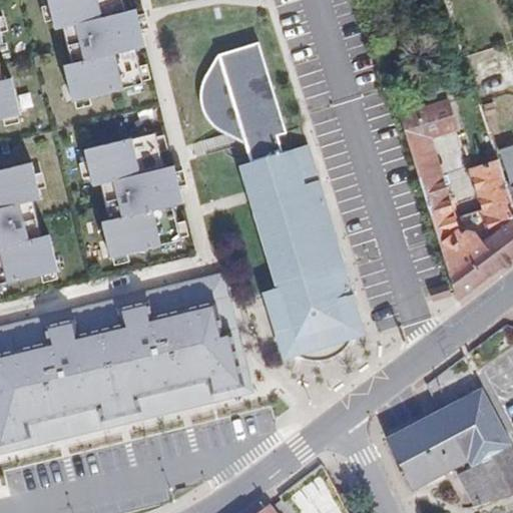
[(64,65),(73,102),(144,85),(135,50),(145,47),(136,9),(126,12),(123,0),(47,0),(55,30),(63,28),(71,64),(64,65)]
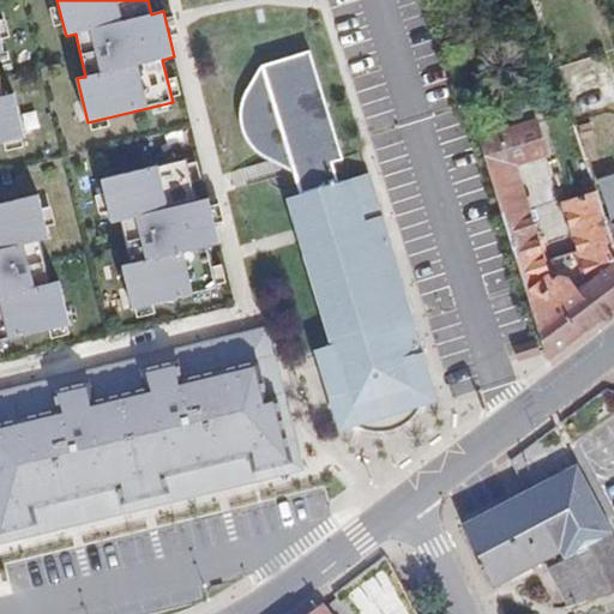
[(0,143),(24,138),(14,94),(5,96),(0,76),(0,52),(4,50),(0,36),(0,143)]
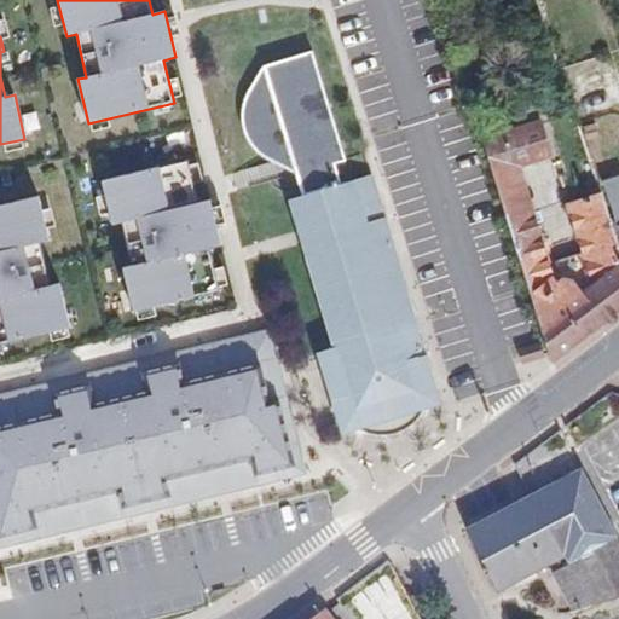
[(365,213),(381,208),(371,177),(341,185),(335,165),(346,162),(314,52),(265,67),(268,81),(265,85),(259,91),(254,98),(250,109),(250,117),(252,127),(255,134),(264,146),(276,154),(287,157),(295,157),(296,163),(306,196),(293,200),(305,238),(339,350),(329,352),(331,358),(333,358),(337,375),(336,376),(339,382),(341,381),(347,398),(341,400),(346,415),(357,427),(371,433),(387,435),(406,429),(417,418),(426,406),(429,391),(427,374),(418,357),(427,354),(385,219),(368,225),(365,213)]
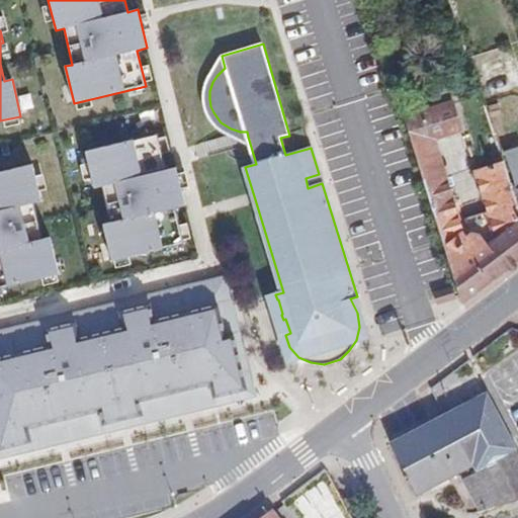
[(496,152),(501,150),(482,92),(462,98),(476,144),(471,146),(477,163),(497,157),(496,152)]
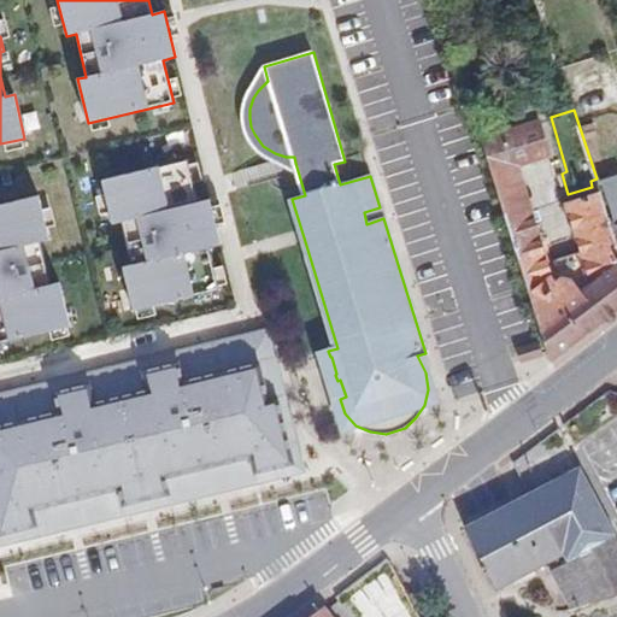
[(542,158),(530,121),(472,139),(498,215),(545,360),(616,305),(616,264),(593,191),(557,204),(573,251),(542,258),(513,168),(542,158)]
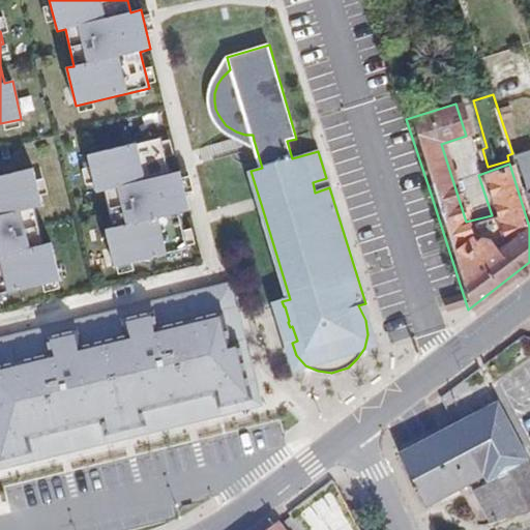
[(105,230),(114,267),(187,248),(179,213),(189,210),(180,172),(170,174),(160,137),(87,155),(96,193),(104,190),(113,228),(105,230)]
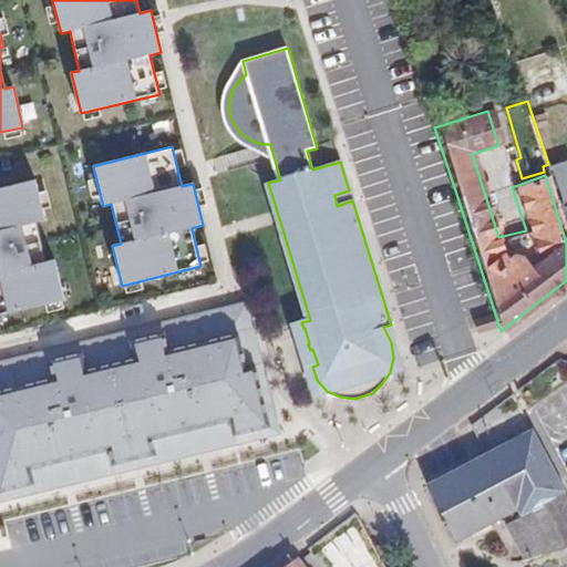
[(543,166),(544,172),(545,175),(566,243),(566,167),(565,160),(548,164),(543,166)]
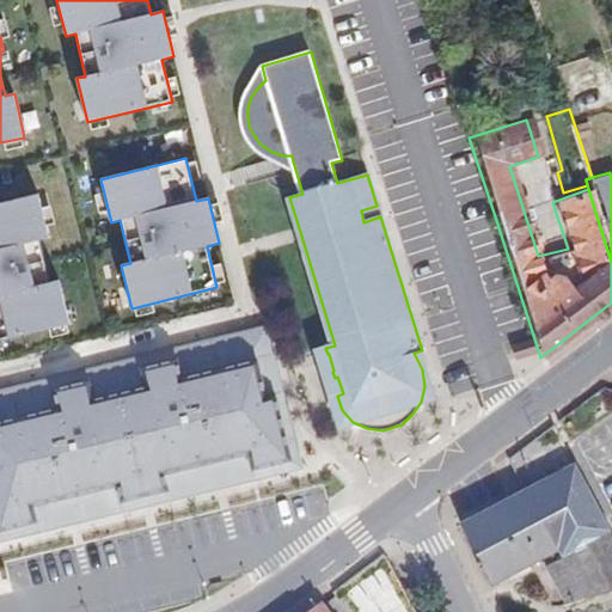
[(0,340),(69,324),(59,280),(50,282),(40,240),(49,238),(38,194),(0,203),(0,340)]
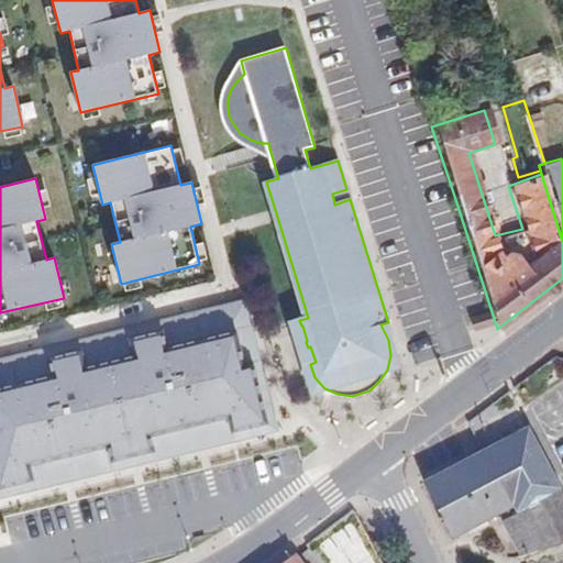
[(247,301),(0,361),(0,499),(280,432),(247,301)]
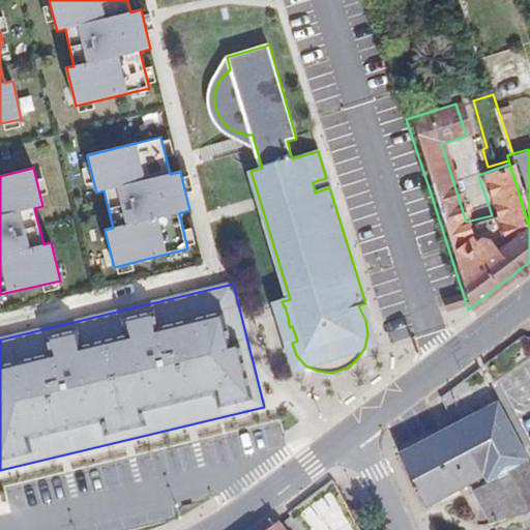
[(529,511),(529,459),(499,402),(401,452),(427,503),(484,475),(489,482),(475,490),(492,525),(529,511)]
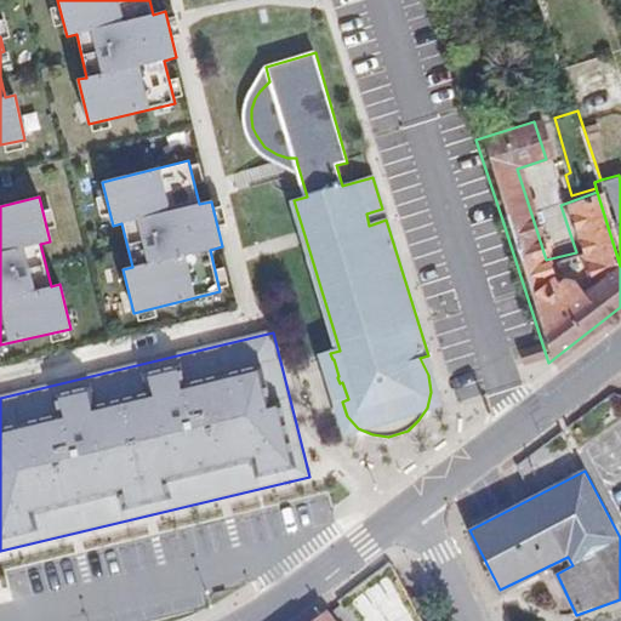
[(335,620),(326,610),(312,620),(335,620)]
